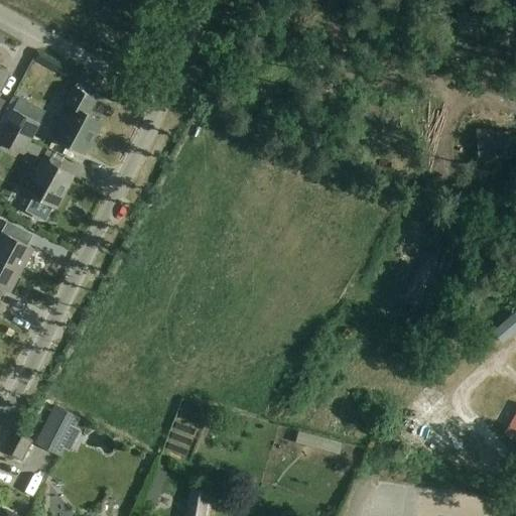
[(0,87),(8,72),(0,67),(0,110),(5,102),(0,98),(0,87)]
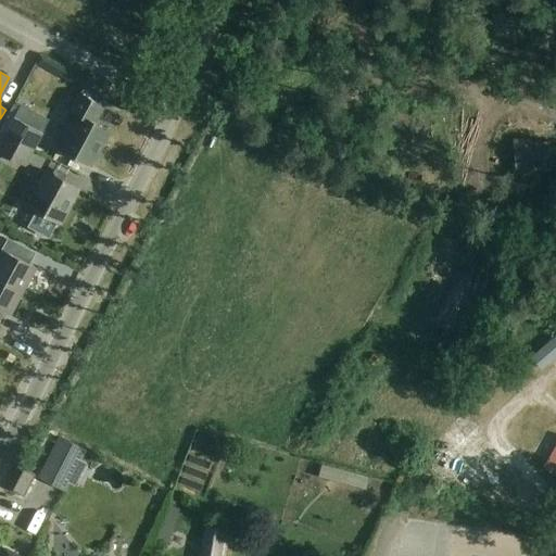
[(103,106),(80,93),(71,112),(77,115),(59,149),(91,166),(110,131),(95,123),(103,106)]
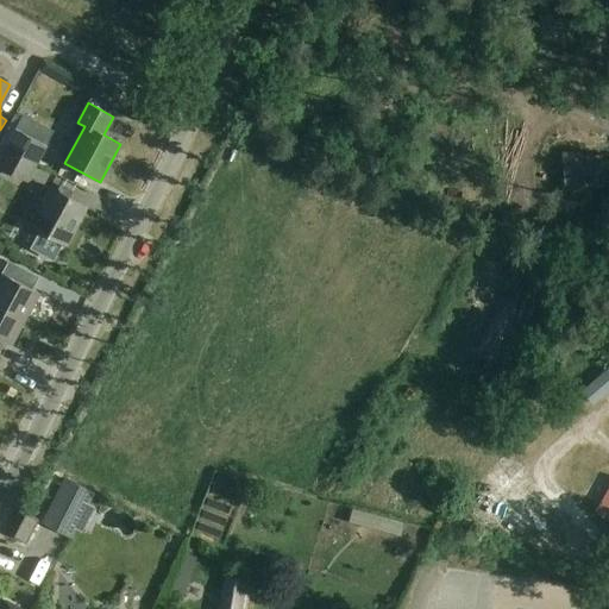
[(17,111),(0,142),(0,144),(37,164),(48,146),(16,129),(24,114),(17,111)]
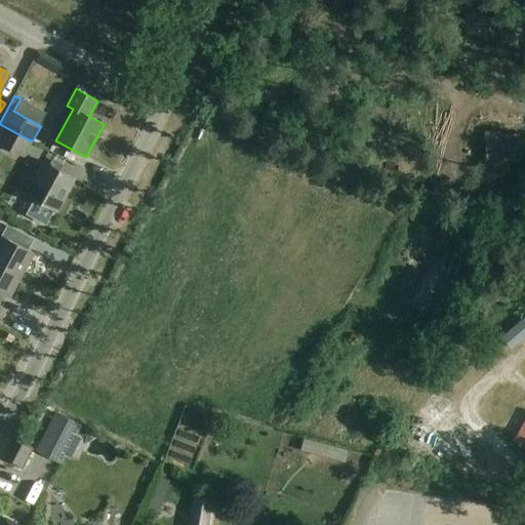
[(32,142),(0,124),(0,144),(24,157),(32,142)]
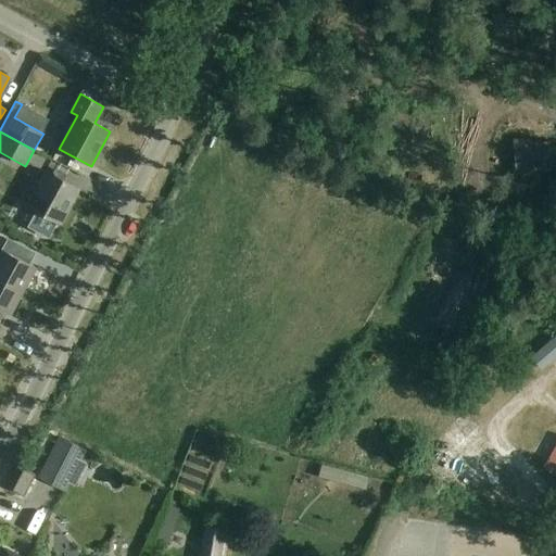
[(529,143),(529,139),(514,140),(517,173),(551,171),(548,142),(529,143)]
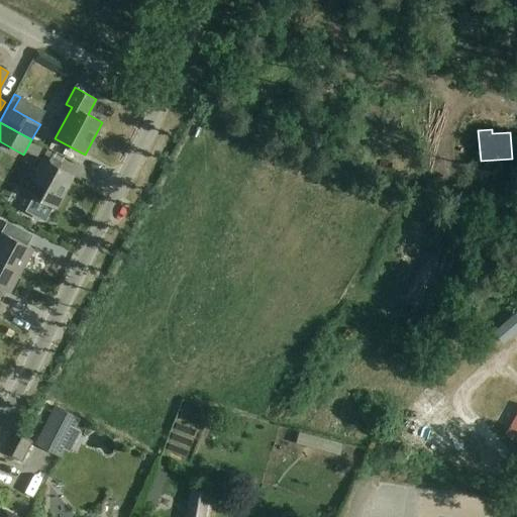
[(74,176),(43,160),(25,192),(57,208),(74,176)]
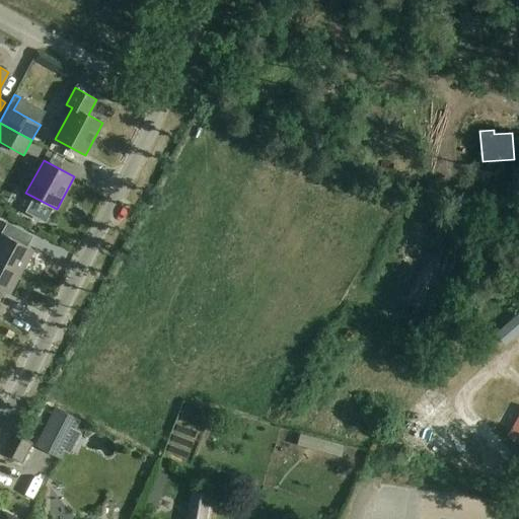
[(0,261),(22,273),(33,250),(0,232),(0,261)]
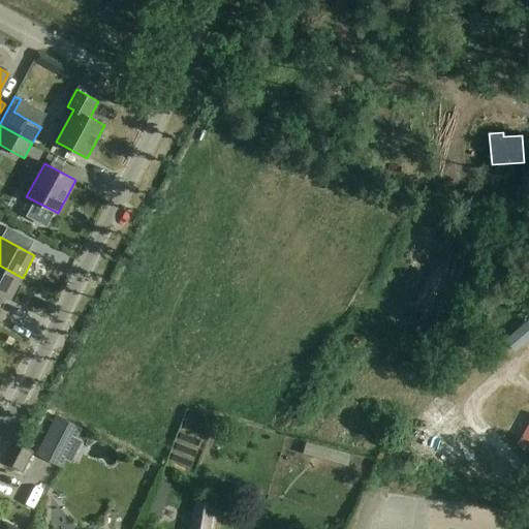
[(0,294),(10,301),(23,278),(0,266),(0,294)]
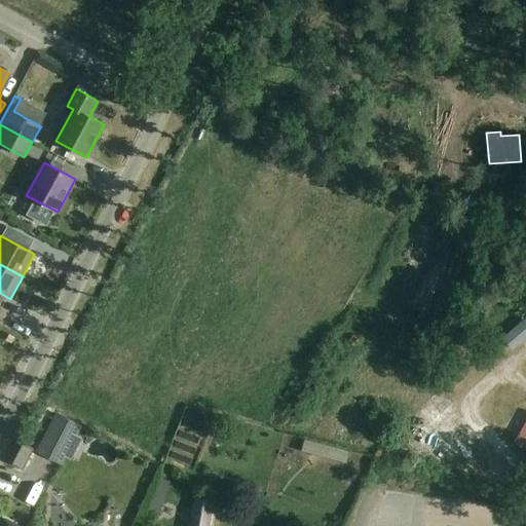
[(33,449),(23,444),(12,463),(23,470),(33,449)]
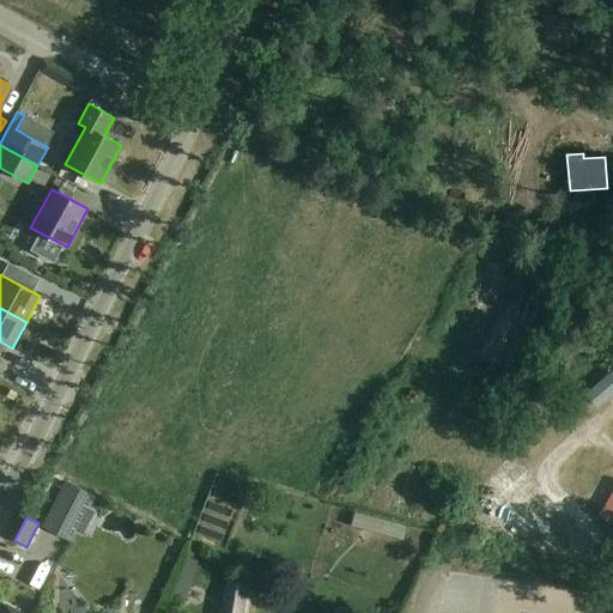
[(241,612),(247,582),(229,580),(223,612),(241,612)]
